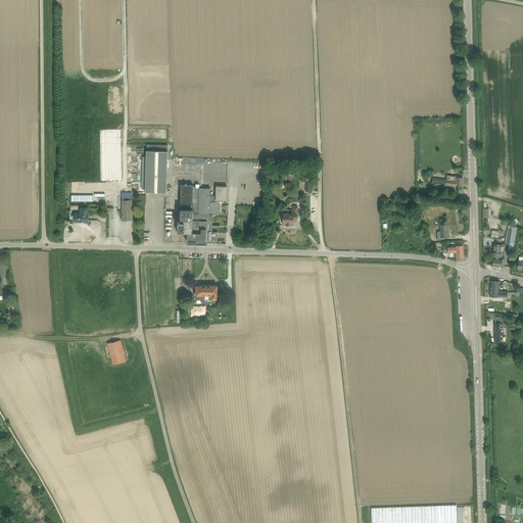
[(146,150),(145,192),(167,192),(168,145),(147,144),(146,150)]
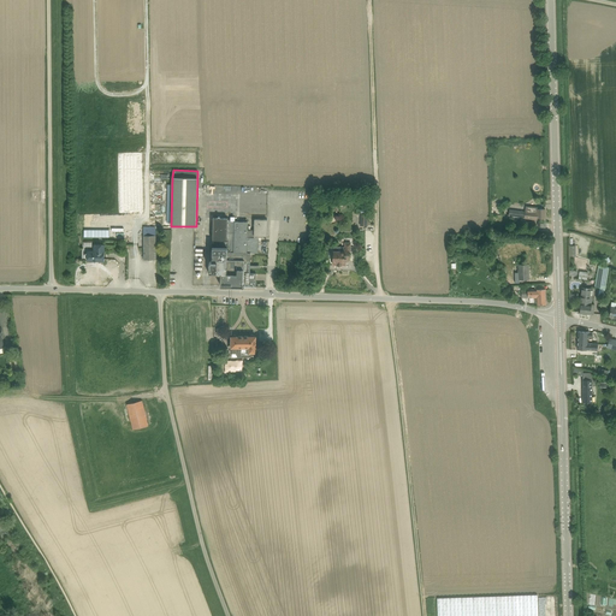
[(545,209),(538,209),(538,207),(526,206),(525,212),(509,211),(509,217),(526,218),(538,220),(538,218),(545,218),(545,209)]
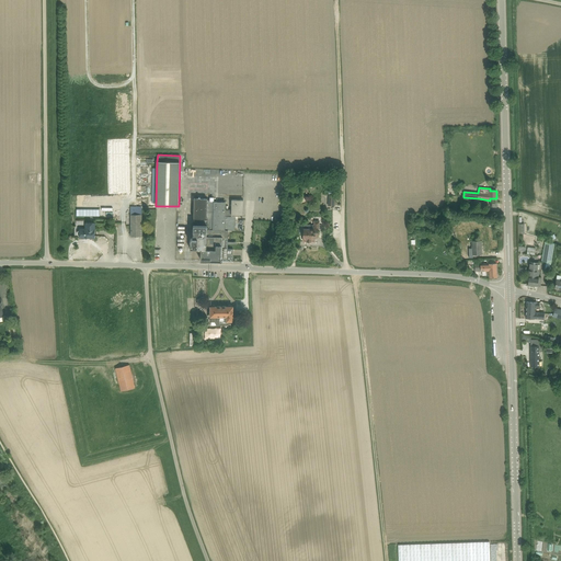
[(236,216),(232,216),(232,215),(231,215),(232,201),(226,199),(226,202),(207,201),(208,197),(194,197),(194,219),(193,238),(191,238),(191,250),(202,250),(201,260),(203,261),(210,261),(212,261),(233,261),(233,249),(228,249),(228,230),(236,230),(236,216)]
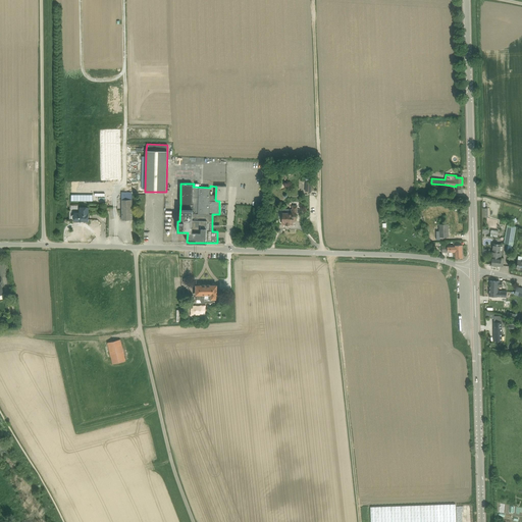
[(216,187),(215,200),(216,200),(226,200),(226,186),(216,186),(216,187)]
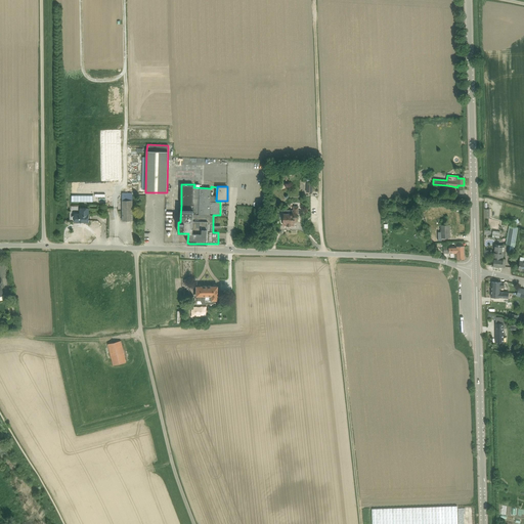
[(282,217),(284,217),(284,225),(294,225),(294,219),(296,219),(296,221),(297,221),(297,214),(298,214),(299,207),(294,207),(294,203),(291,203),(291,209),(294,209),(294,210),(285,209),(285,214),(284,214),(282,217)]
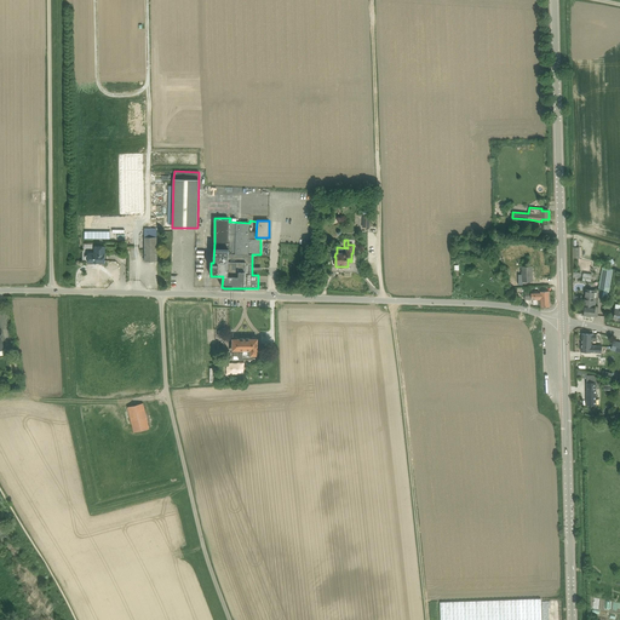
[(105,246),(95,246),(95,252),(89,252),(89,254),(87,254),(86,256),(86,258),(87,260),(89,260),(89,263),(104,263),(105,246)]
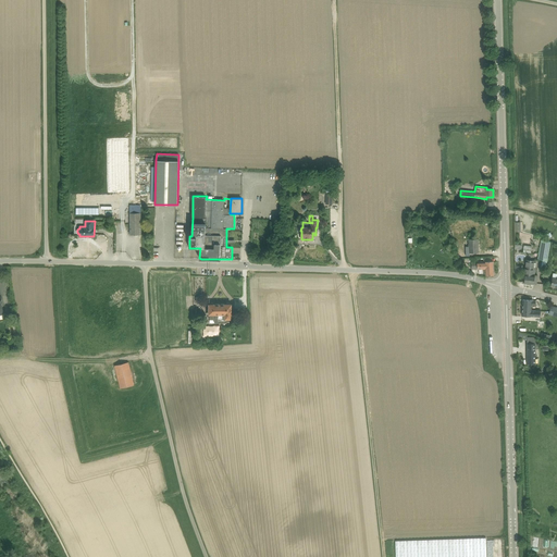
[(546,269),(547,262),(551,243),(549,242),(549,239),(543,238),(543,240),(541,240),(537,260),(542,261),(541,268),(546,269)]
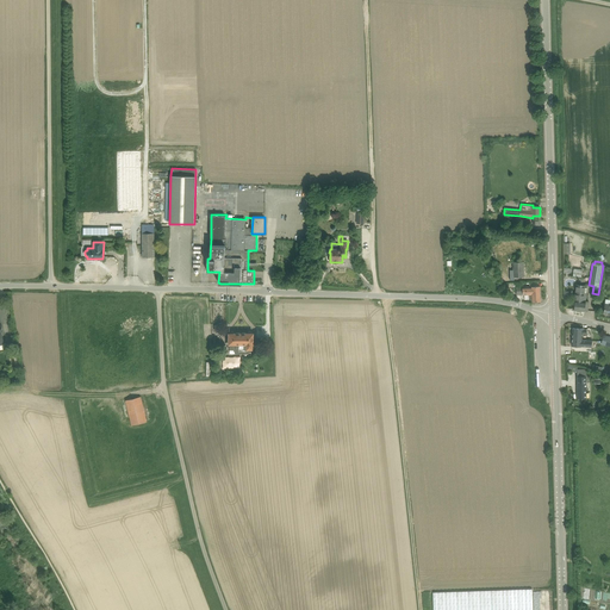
[(514,277),(523,277),(523,262),(514,262),(514,268),(514,275),(514,277)]
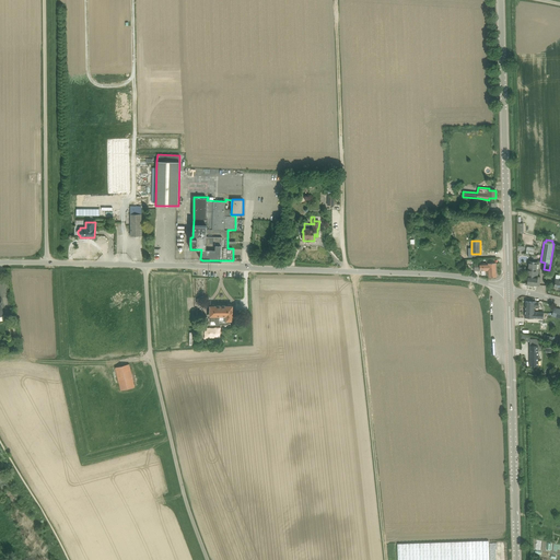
[(539,264),(536,264),(536,261),(529,261),(527,284),(537,286),(537,284),(539,286),(540,276),(538,276),(538,269),(539,264)]
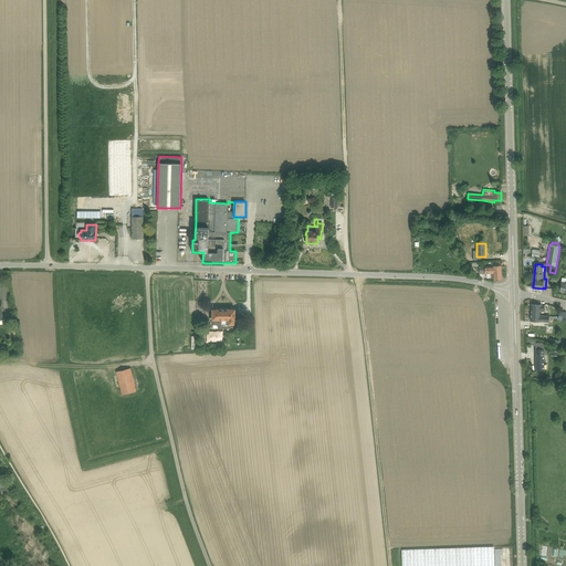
[(501,265),(479,266),(480,273),(491,273),(491,278),(493,278),(494,280),(501,279),(502,278),(501,265)]
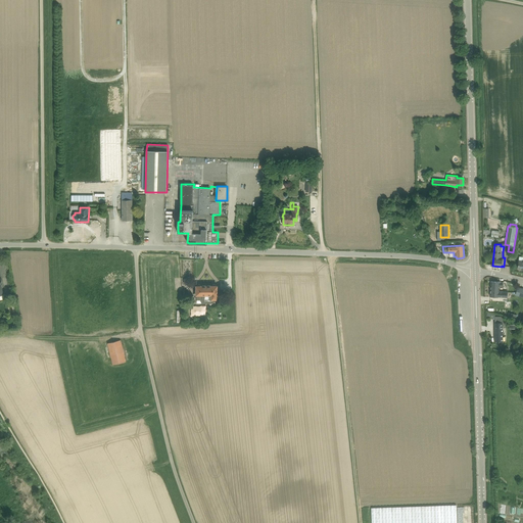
[(183,279),(182,287),(191,288),(191,280),(183,279)]
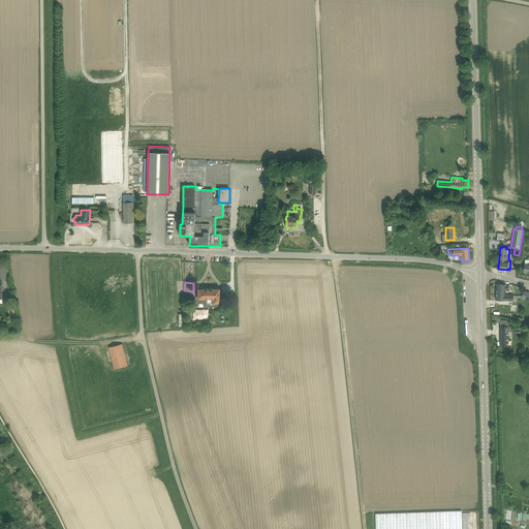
[(504,294),(504,289),(508,290),(508,285),(505,285),(497,284),(496,290),(501,290),(500,297),(503,297),(504,297),(504,298),(507,298),(508,298),(509,298),(510,298),(510,296),(504,294)]
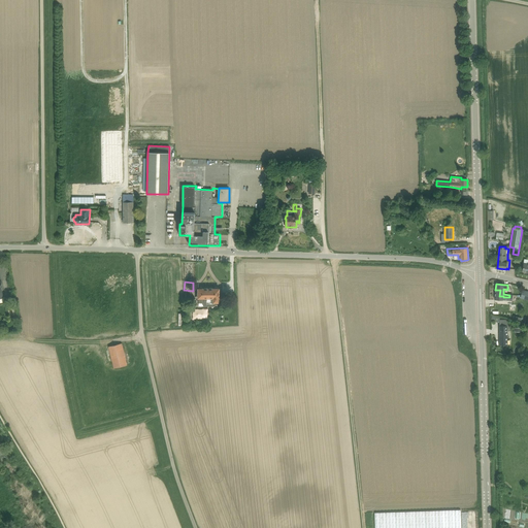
[(198,288),(198,293),(197,293),(197,298),(198,298),(198,302),(203,302),(203,305),(206,305),(206,298),(208,298),(208,288),(203,288),(202,287),(200,287),(199,288),(198,288)]
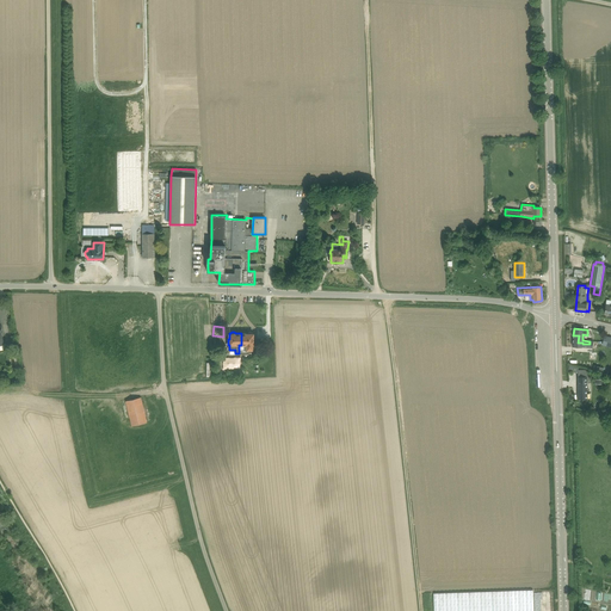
[(246,350),(248,350),(253,350),(253,345),(254,345),(254,340),(254,333),(253,333),(252,332),(250,332),(248,333),(241,333),(241,345),(244,345),(244,350),(246,350)]
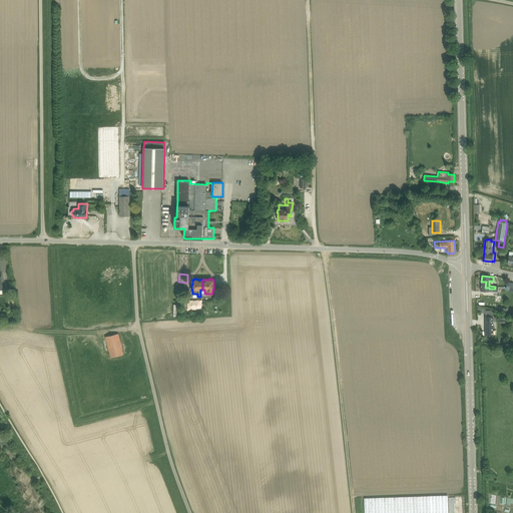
[(481,282),(481,291),(498,292),(498,287),(495,287),(495,289),(494,289),(493,289),(492,289),(489,289),(489,288),(488,288),(485,288),(486,282),(481,282)]
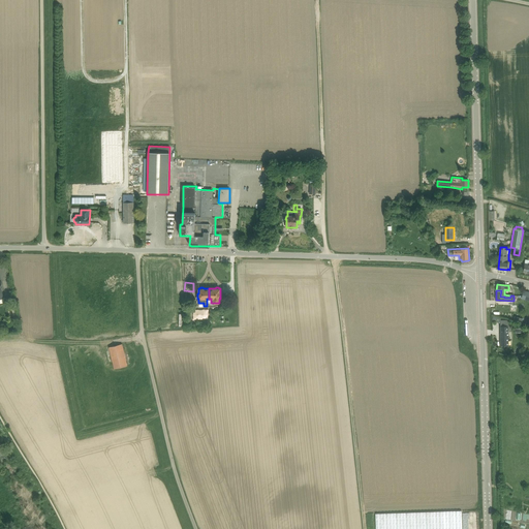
[(193,320),(209,319),(209,309),(193,309),(193,320)]
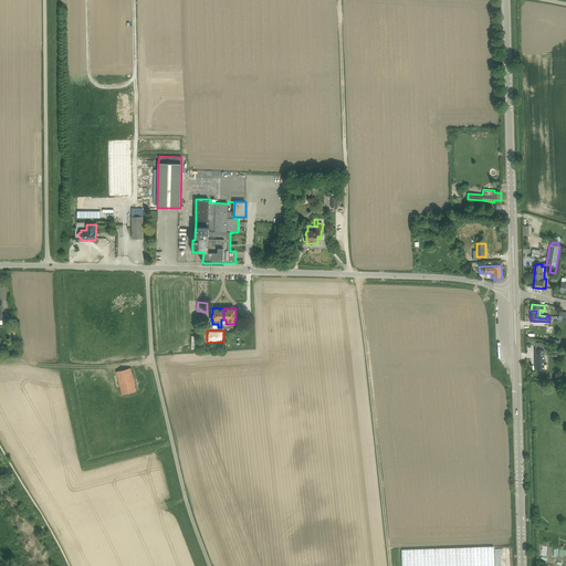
[(130,368),(117,371),(123,394),(136,390),(130,368)]
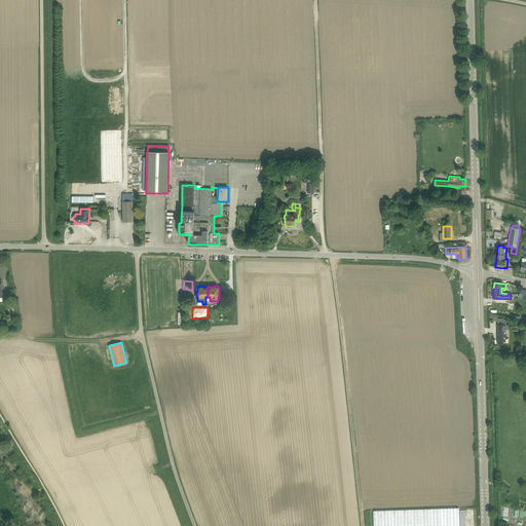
[(459,525),(472,525),(472,517),(459,517),(459,525)]
